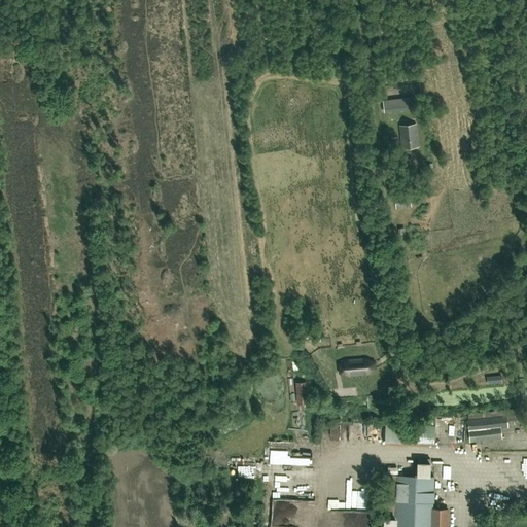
[(406,98),(382,101),(384,113),(407,110),(406,98)]
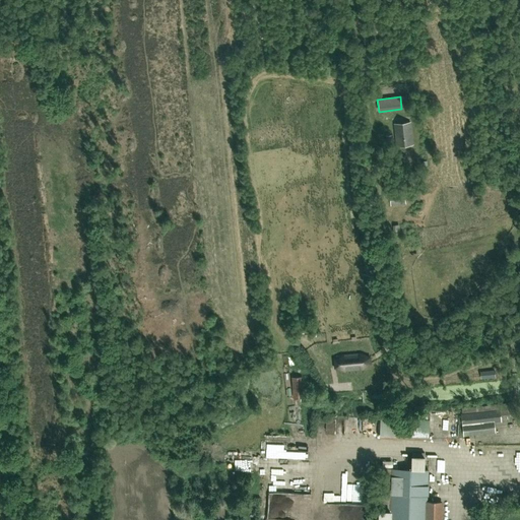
[(410,122),(393,124),(396,147),(413,145),(410,122)]
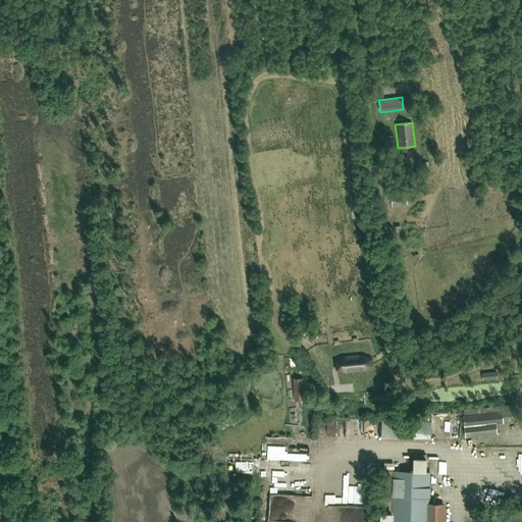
[(400,194),(390,195),(393,207),(407,205),(406,194),(402,194),(403,197),(400,197),(400,194)]
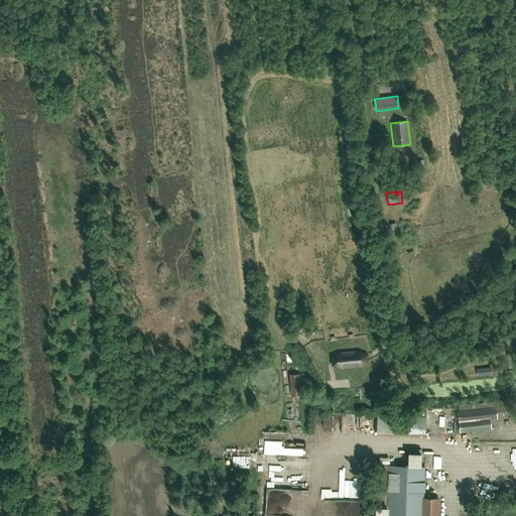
[(331,357),(331,366),(340,370),(360,368),(368,362),(368,355),(358,350),(338,352),(331,357)]
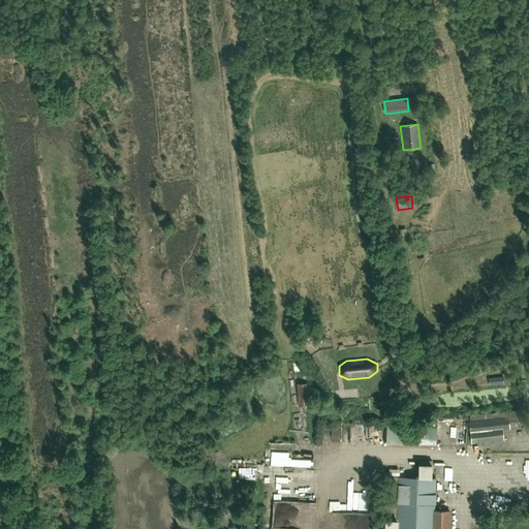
[(503,377),(489,378),(490,381),(490,385),(503,384),(503,377)]
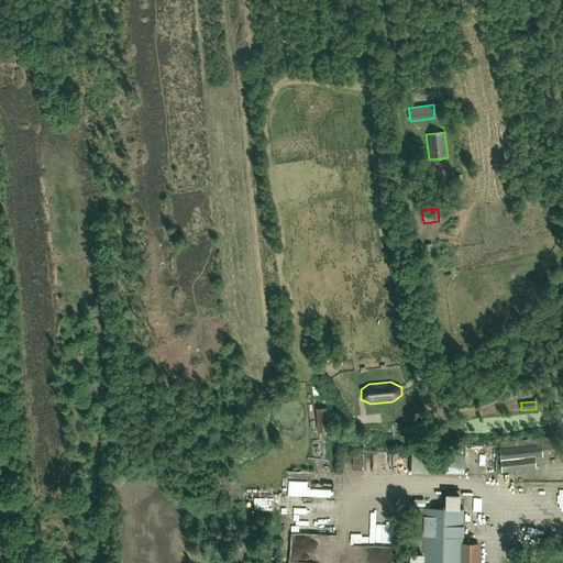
[(499,442),(500,449),(503,471),(536,467),(536,463),(534,456),(542,455),(542,452),(561,450),(562,449),(562,434),(560,435),(499,442)]
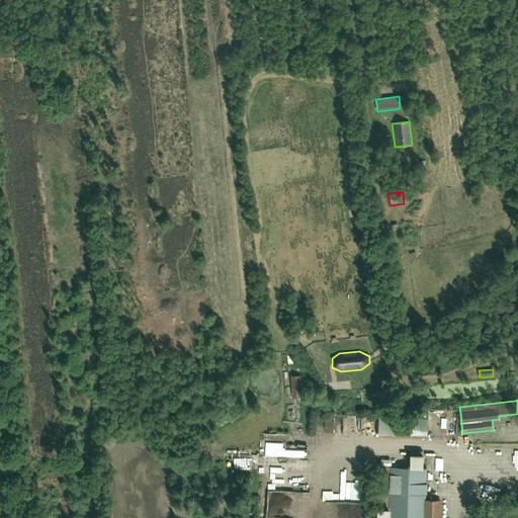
[(327,416),(327,428),(337,428),(337,417),(327,416)]
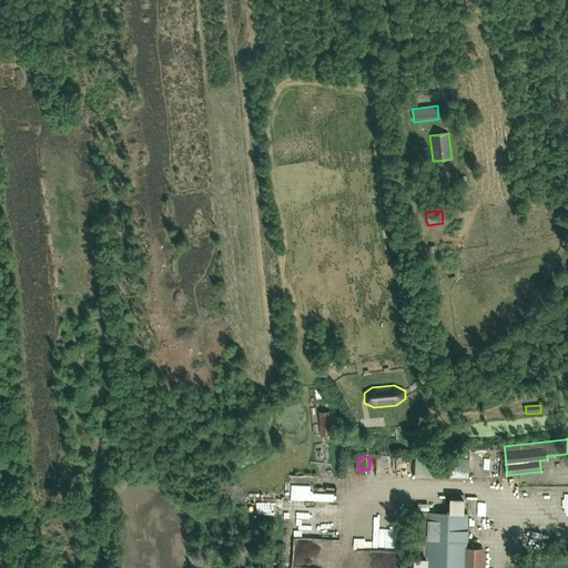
[(406,457),(379,457),(378,474),(388,474),(388,478),(398,478),(398,466),(415,466),(415,463),(406,462),(406,457)]
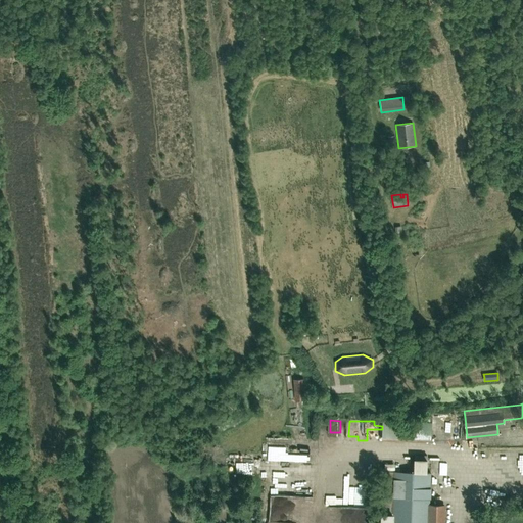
[(296,488),(317,488),(317,462),(312,462),(312,458),(300,457),(300,454),(306,454),(306,449),(297,449),(297,445),(265,444),(264,479),(273,479),(273,487),(264,487),(264,495),(296,496),(296,488)]
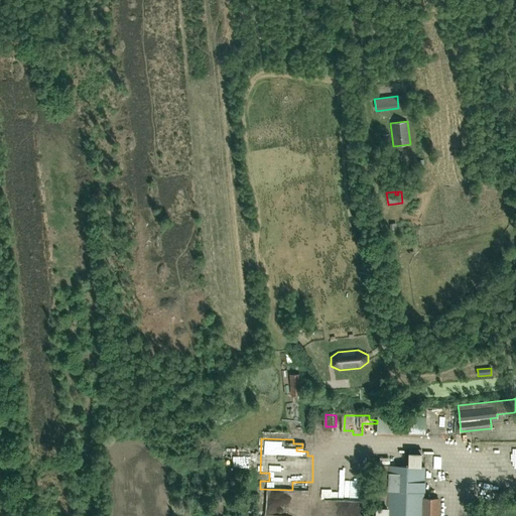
[(474,459),(484,459),(484,447),(474,447),(474,459)]
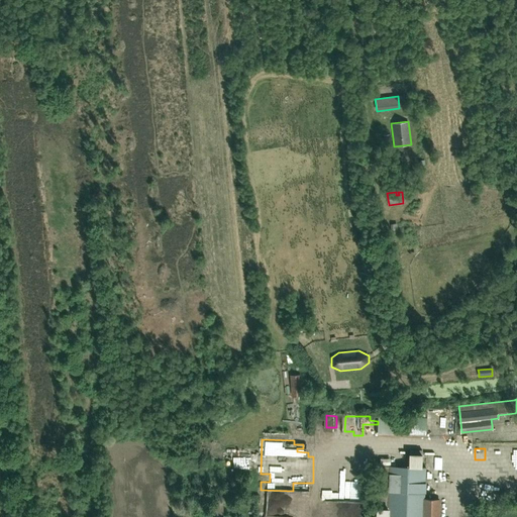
[(409,449),(409,467),(379,467),(377,516),(437,516),(438,501),(425,499),(426,468),(421,468),(422,450),(409,449)]
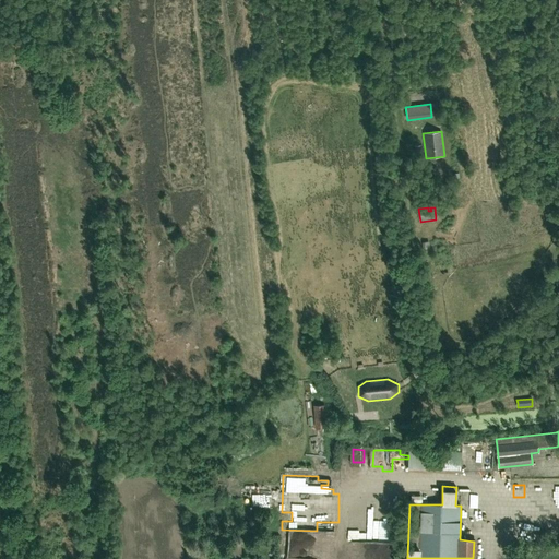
[(539,487),(539,501),(548,501),(547,487),(539,487)]
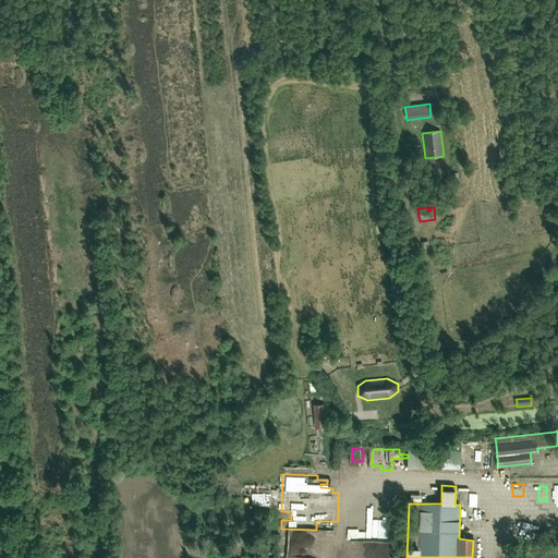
[(373,494),(373,540),(395,540),(395,495),(373,494)]
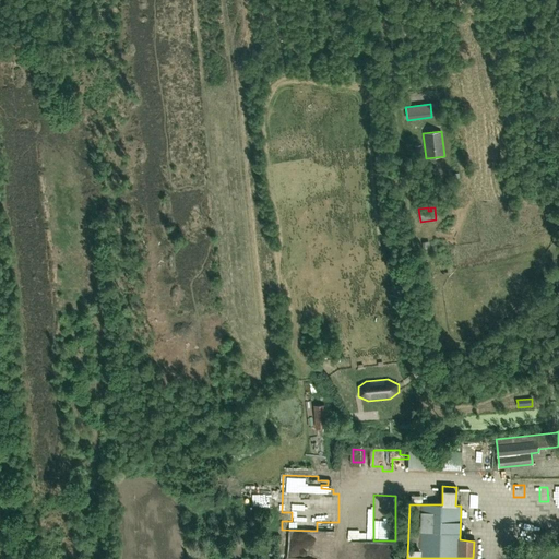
[(371,539),(371,524),(364,524),(364,515),(353,515),(353,539),(371,539)]
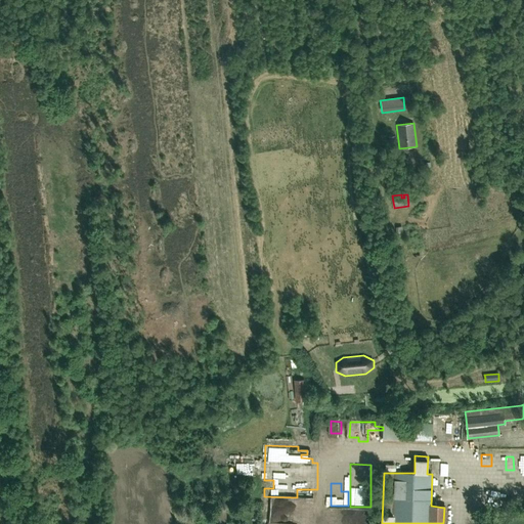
[(472,505),(477,511),(484,505),(479,498),(472,505)]
